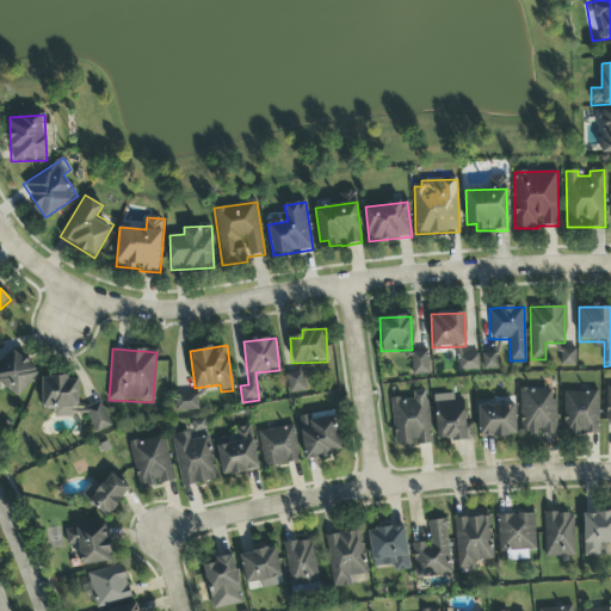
[(561,368),(576,366),(576,350),(560,350),(561,368)]
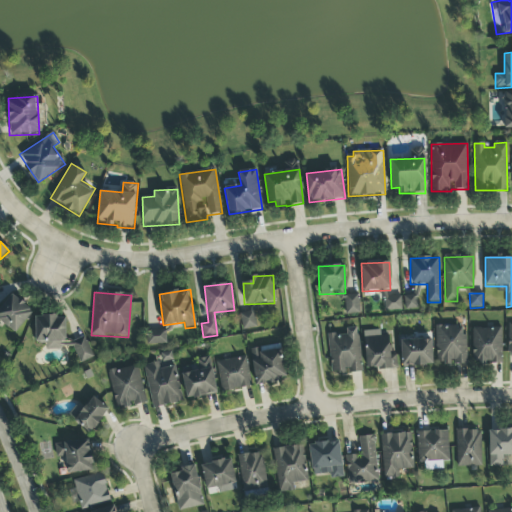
[(0,321),(16,334),(33,311),(11,294),(0,308),(0,321)]
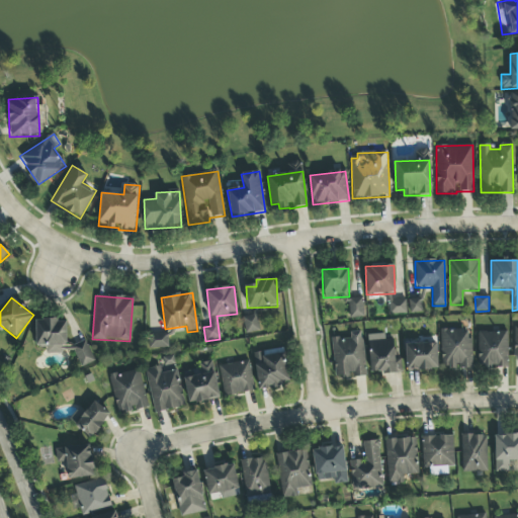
[(349,319),(363,318),(362,298),(348,299),(349,319)]
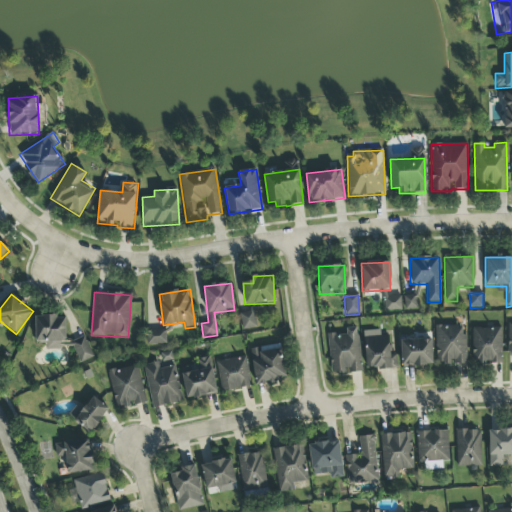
[(403,297),(405,311),(418,309),(415,295),(403,297)]
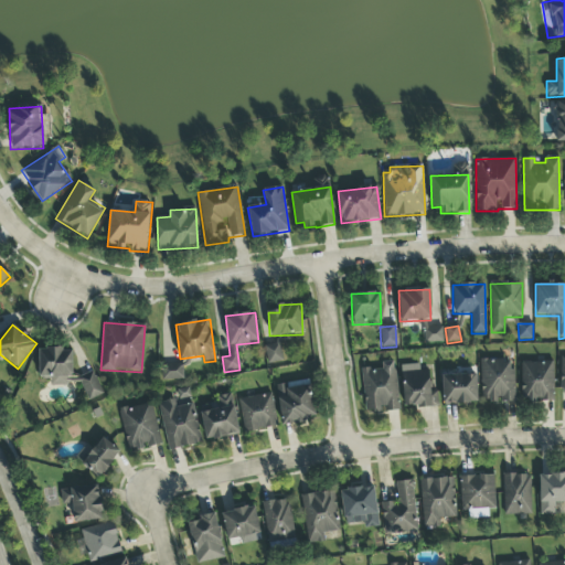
[(425,343),(443,343),(443,328),(424,328),(425,343)]
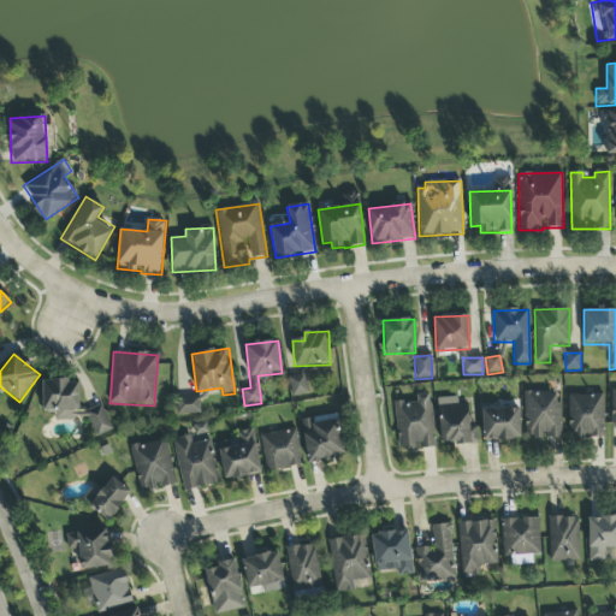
[(309,395),(304,374),(288,378),(292,398),(309,395)]
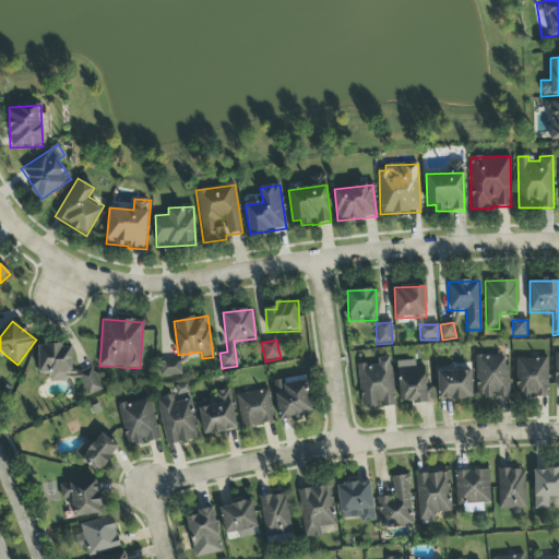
[(71,345),(38,346),(38,373),(49,373),(49,382),(67,382),(67,375),(72,375),(71,345)]
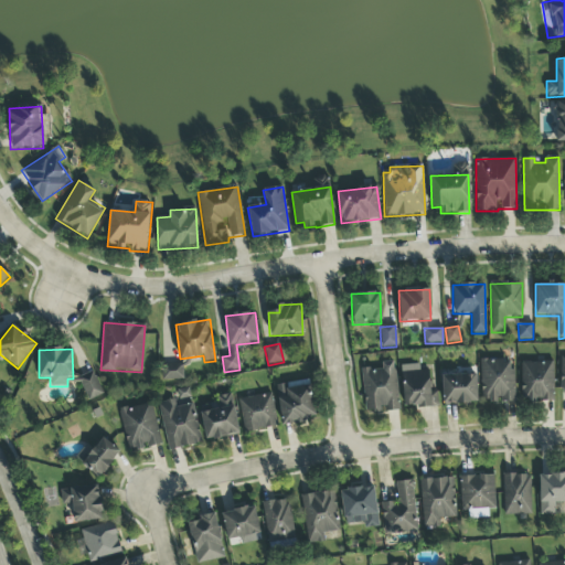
[(480,361),(481,403),(514,403),(513,360),(480,361)]
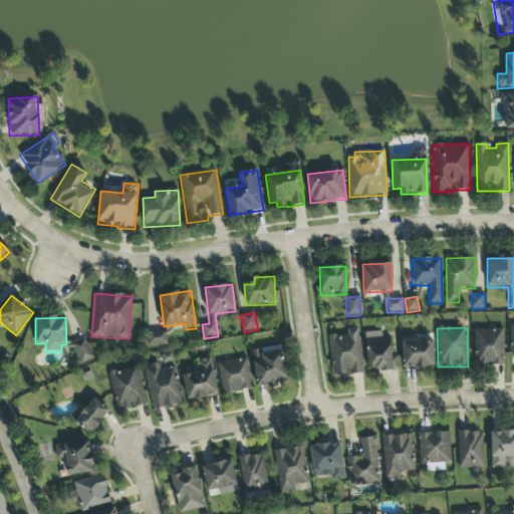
[(332,376),(363,373),(359,329),(347,330),(347,335),(328,336),(332,376)]
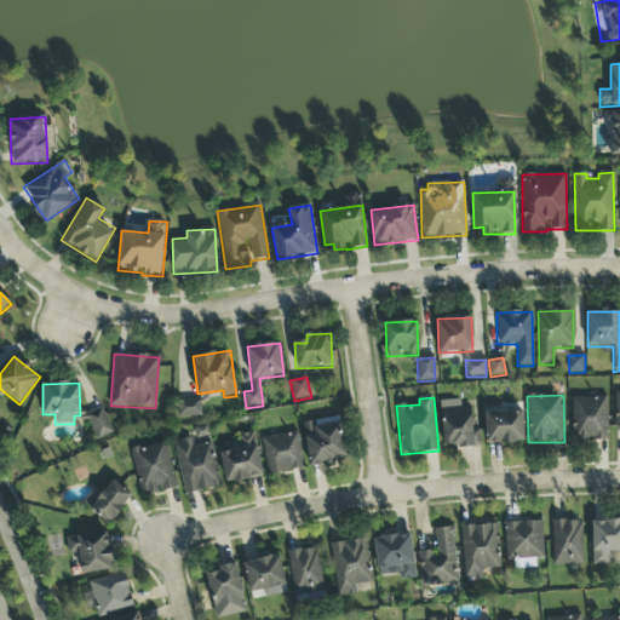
[(607,397),(572,399),(573,443),(608,442),(607,397)]
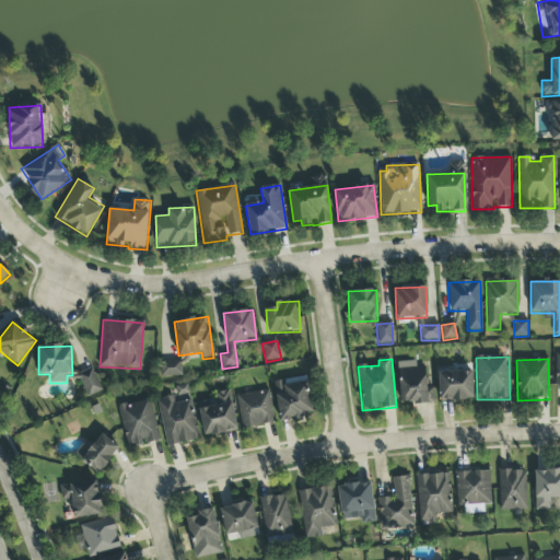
[(183,376),(181,362),(160,363),(161,377),(183,376)]
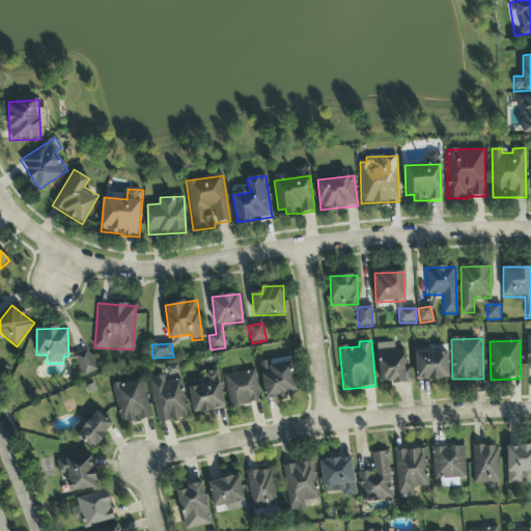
[(379,384),(412,383),(411,367),(403,368),(403,348),(394,348),(394,343),(376,343),(379,384)]
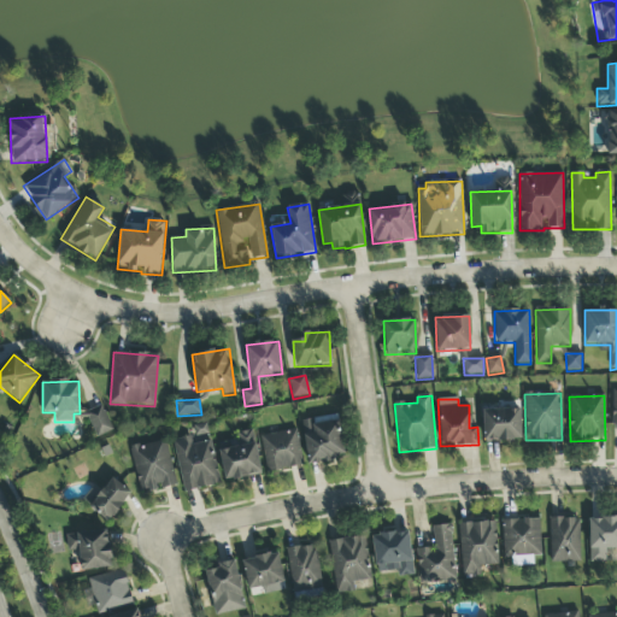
[(95,439),(113,432),(101,406),(84,413),(95,439)]
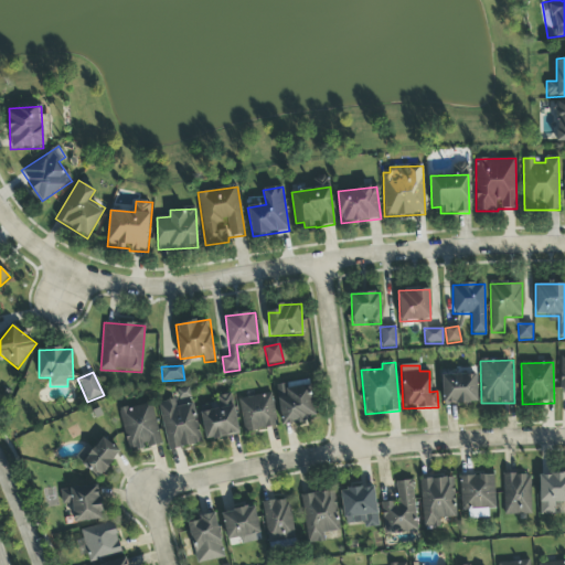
[(476,375),(443,376),(444,405),(477,405),(476,375)]
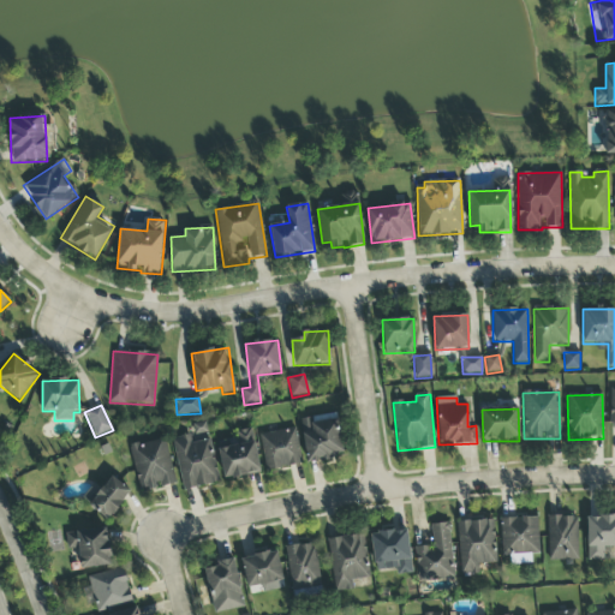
[(300,421),(306,463),(344,457),(336,415),(300,421)]
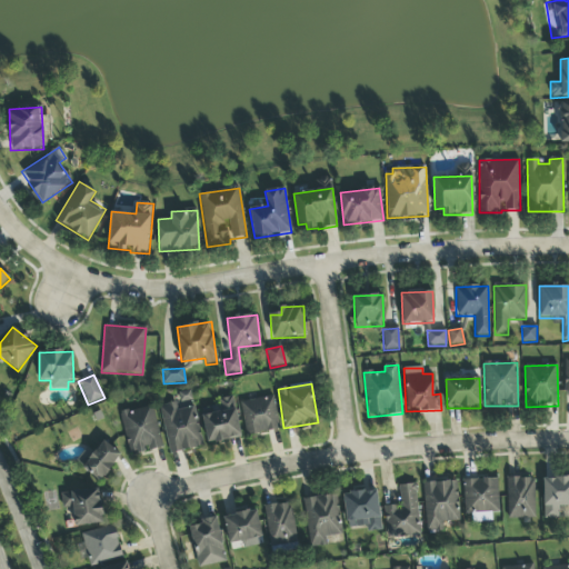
[(247,437),(280,429),(272,396),(239,403),(247,437)]
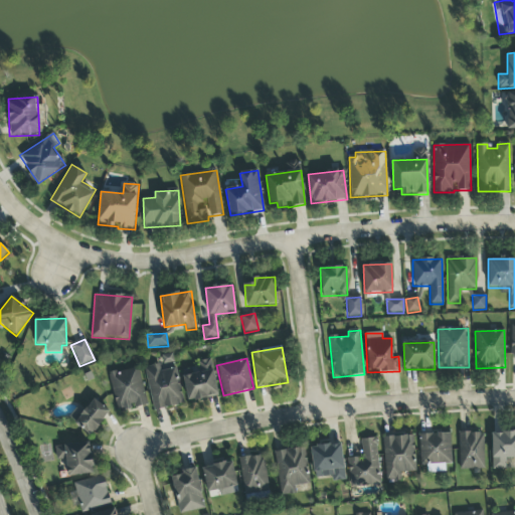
[(218,395),(210,359),(197,362),(198,367),(181,371),(188,402),(218,395)]
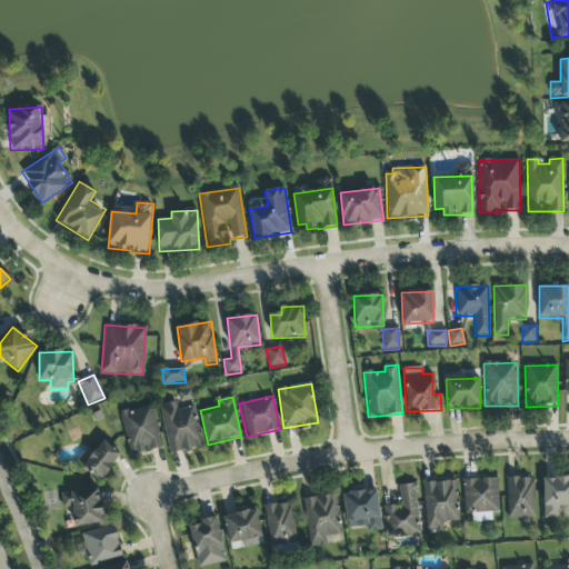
[(167,452),(202,448),(197,408),(177,410),(176,403),(160,406),(167,452)]
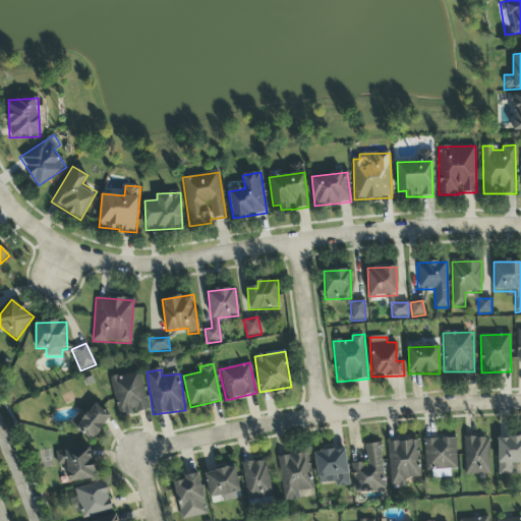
[(149,410),(139,371),(110,379),(119,417),(149,410)]
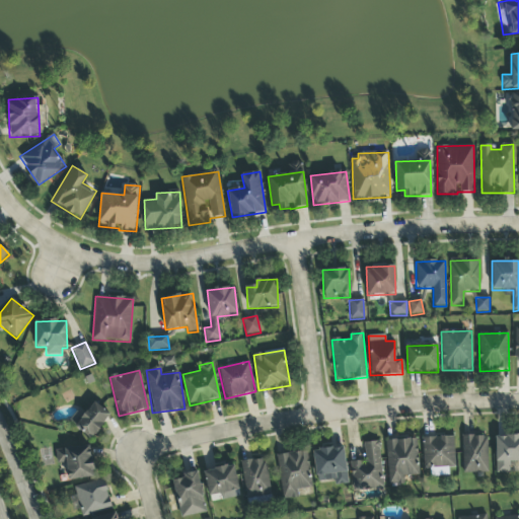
[(93,439),(109,414),(93,402),(86,414),(78,409),(69,423),(93,439)]
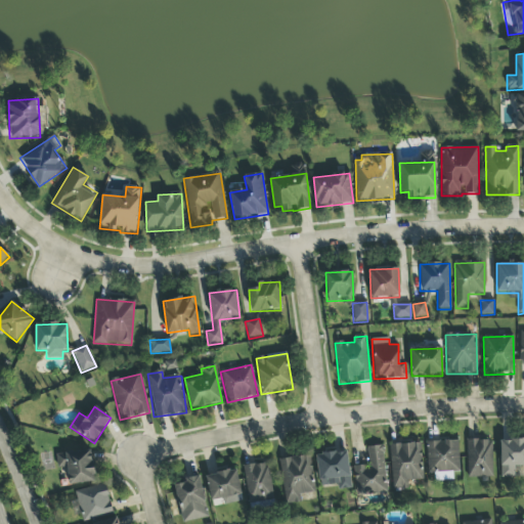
[(467,478),(492,477),(492,440),(467,440),(467,478)]
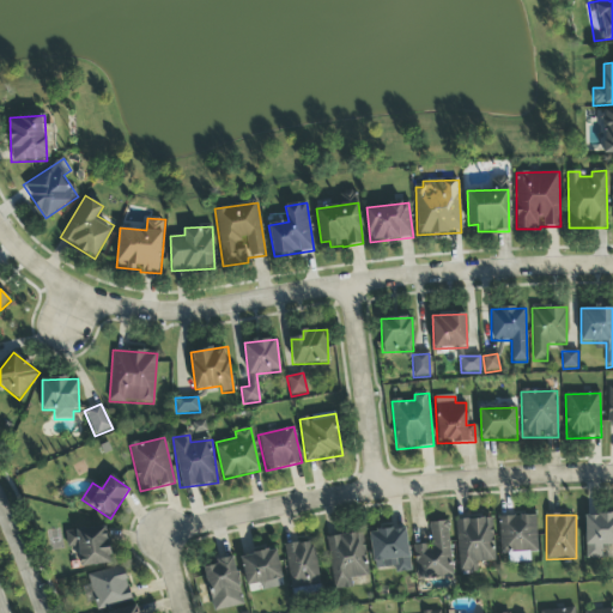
[(586,559),(602,559),(602,546),(612,545),(612,515),(586,515),(586,559)]
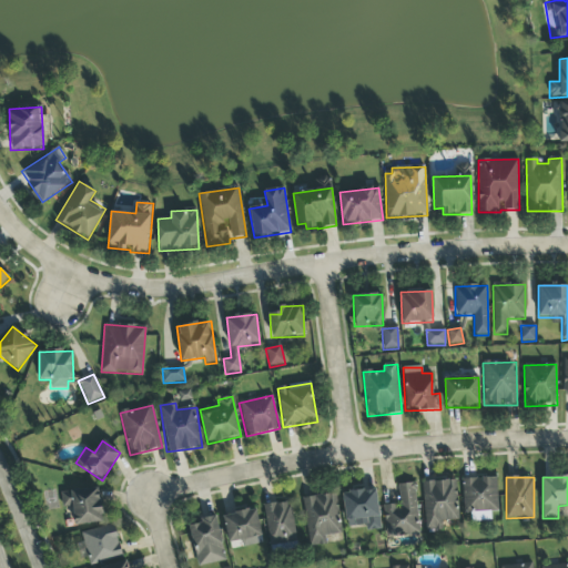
[(463,514),(498,513),(497,478),(462,479),(463,514)]
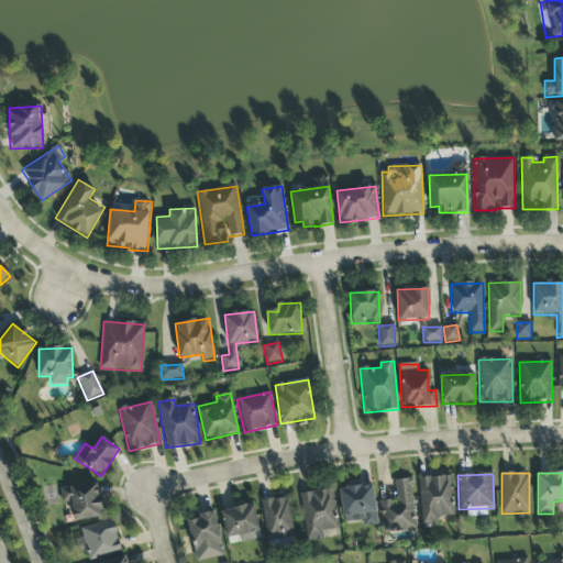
[(439,527),(439,517),(453,517),(453,477),(419,477),(420,527),(439,527)]
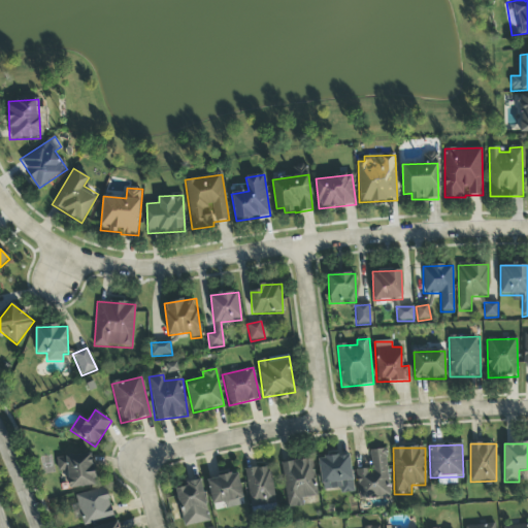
[(369,451),(371,469),(357,470),(359,500),(390,497),(386,449),(369,451)]
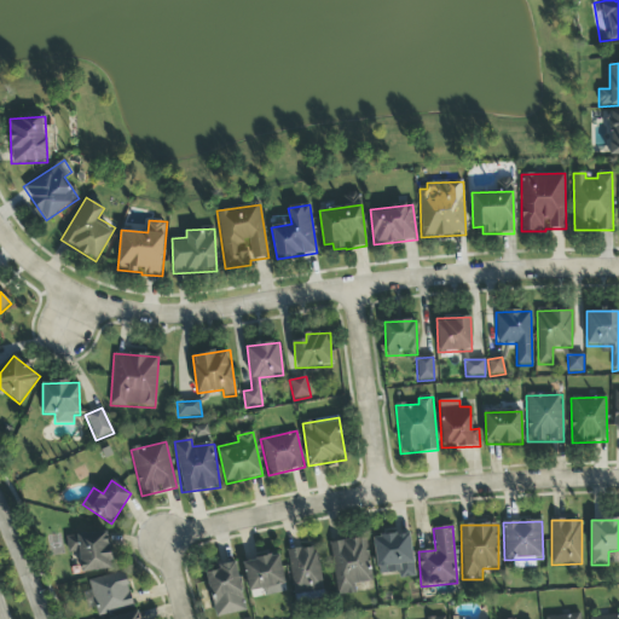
[(82,574),(114,570),(108,532),(65,538),(68,554),(79,553),(82,574)]
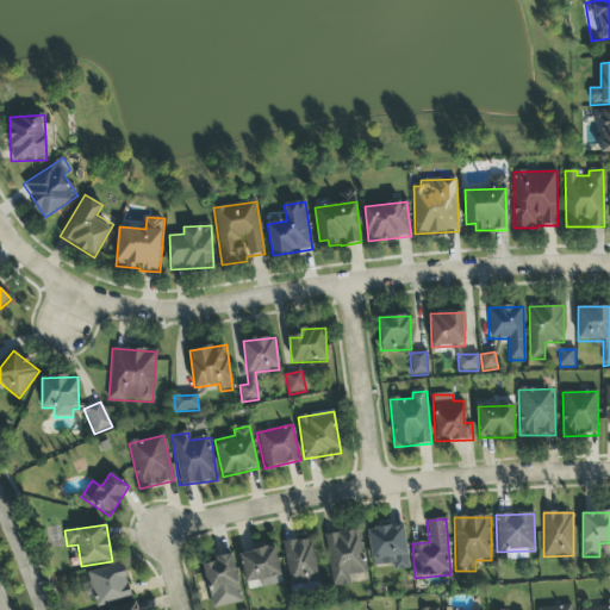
[(368,530),(372,566),(393,565),(393,571),(409,570),(404,527),(368,530)]
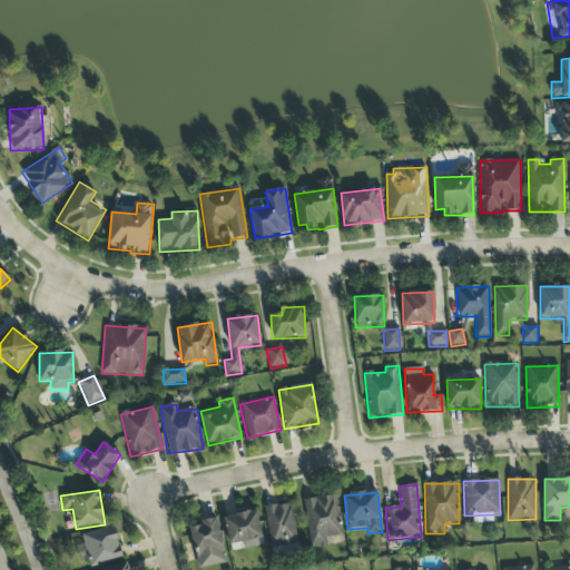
[(338,497),(304,499),(307,549),(327,548),(326,538),(342,537),(338,497)]
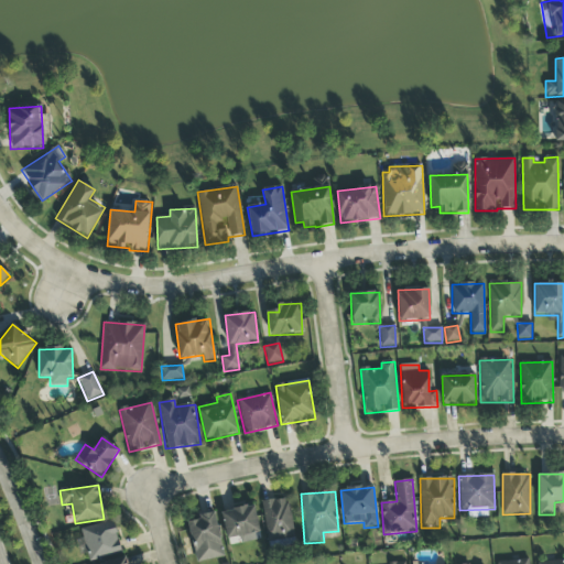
[(260,502),(267,542),(294,537),(288,498),(260,502)]
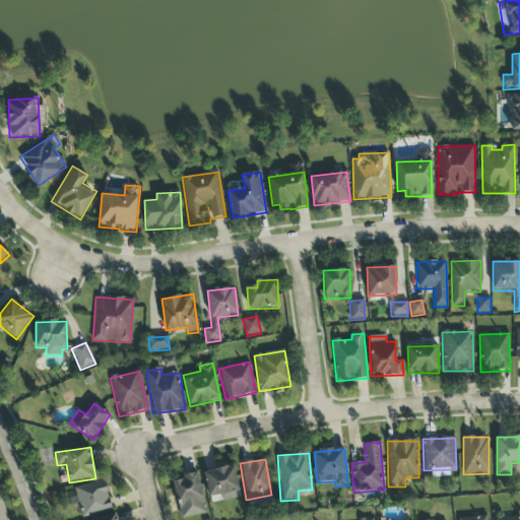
[(235,466),(204,471),(208,498),(221,495),(222,501),(241,498),(235,466)]
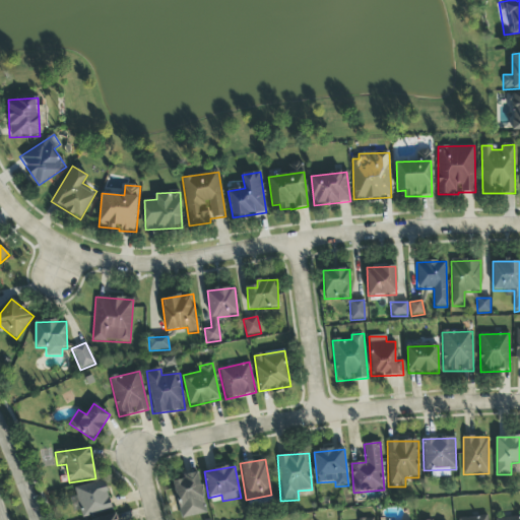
[(197,472),(184,475),(185,479),(174,481),(182,519),(207,513),(197,472)]
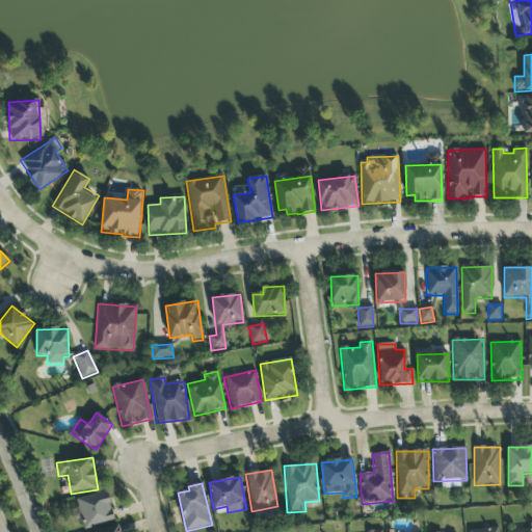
[(75,500),(84,530),(114,522),(106,490),(75,500)]
